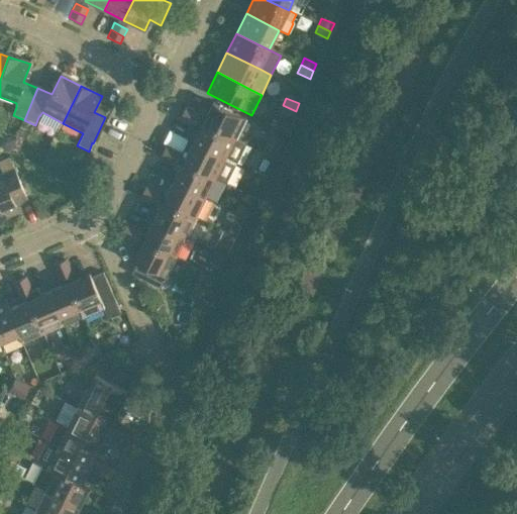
[(196,121),(202,124),(234,140),(244,120),(212,104),(208,111),(199,107),(196,113),(192,111),(186,124),(190,126),(193,127),(196,121)]
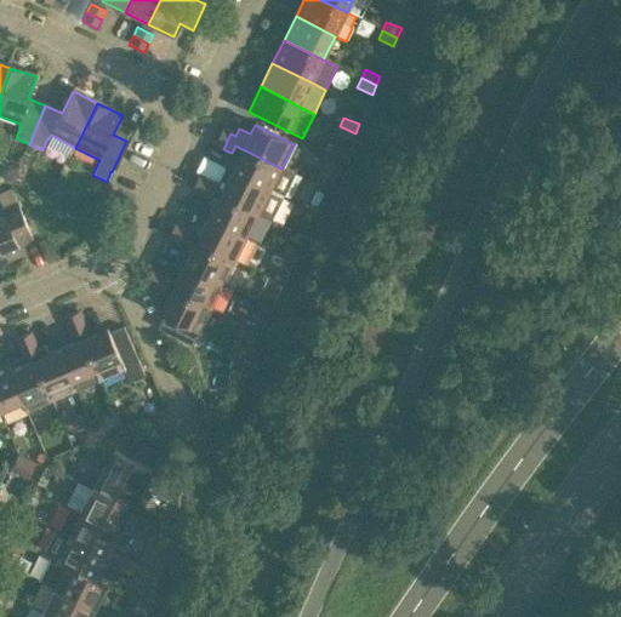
[(352,142),(355,133),(340,126),(336,135),(352,142)]
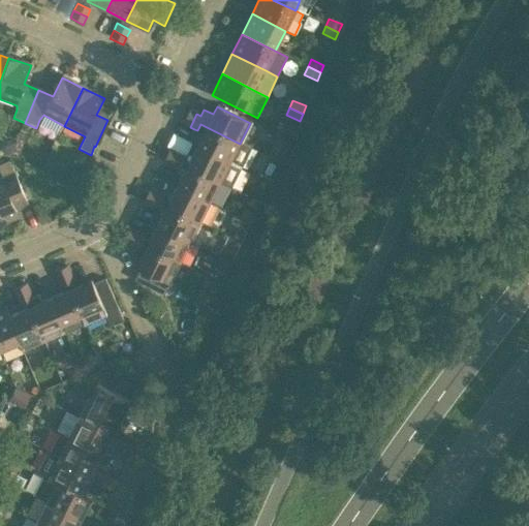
[(183,123),(190,127),(196,114),(189,111),(183,123)]
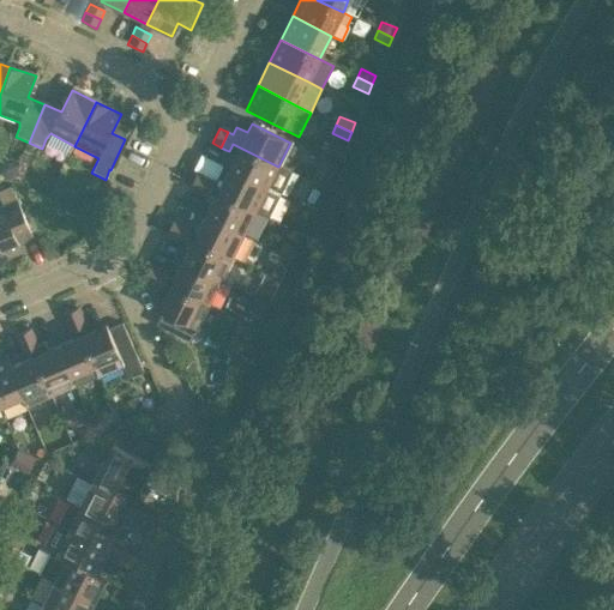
[(331,143),(326,155),(338,159),(343,148),(331,143)]
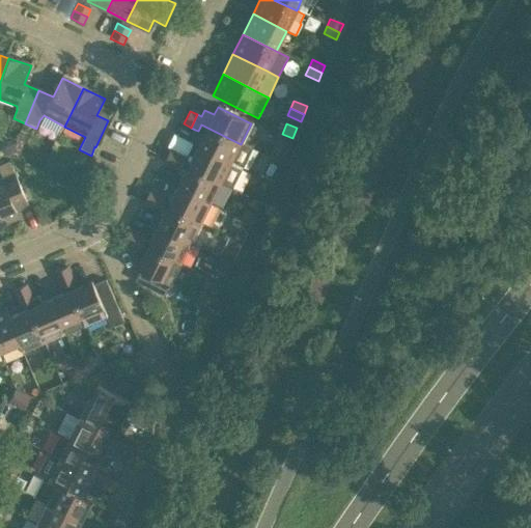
[(251,149),(241,144),(207,128),(201,124),(198,131),(195,130),(192,135),(201,140),(197,147),(230,164),(242,170),(251,149)]
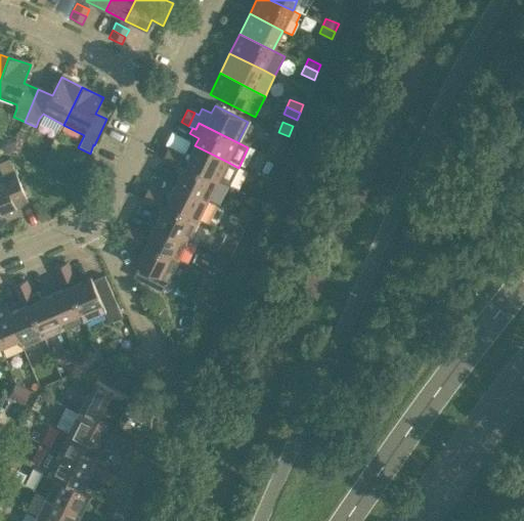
[(287,144),(274,138),(266,156),(278,162),(287,144)]
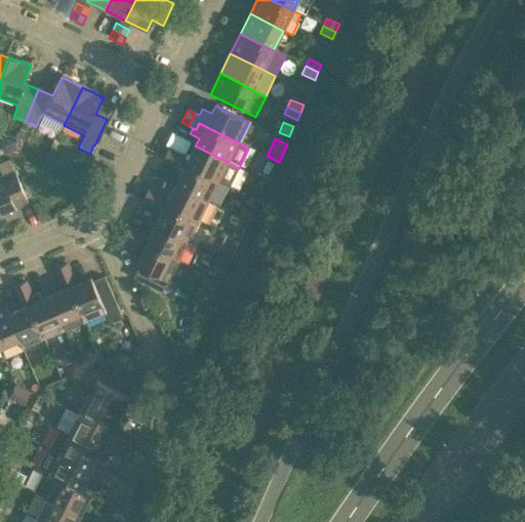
[(7,139),(1,142),(0,144),(0,149),(8,153),(12,143),(7,139)]
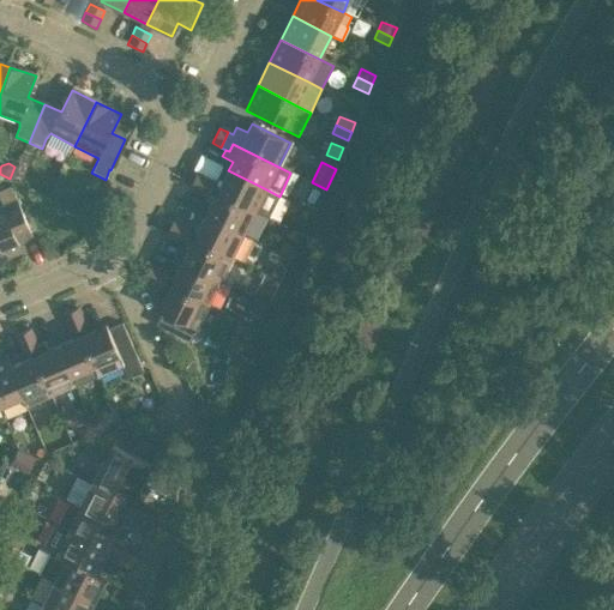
[(280,197),(266,189),(228,170),(216,194),(256,213),(269,219),(280,197)]
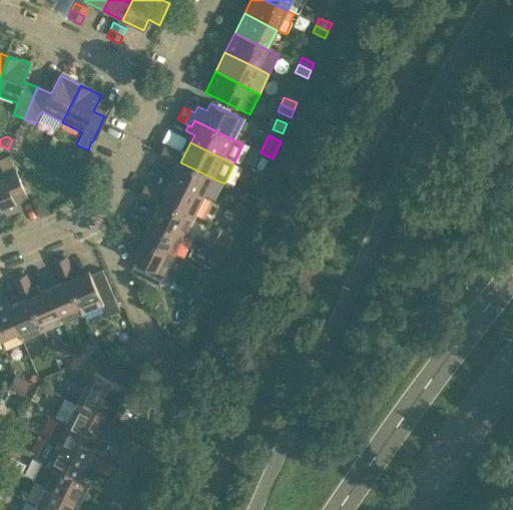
[(165,161),(171,149),(164,145),(158,158),(165,161)]
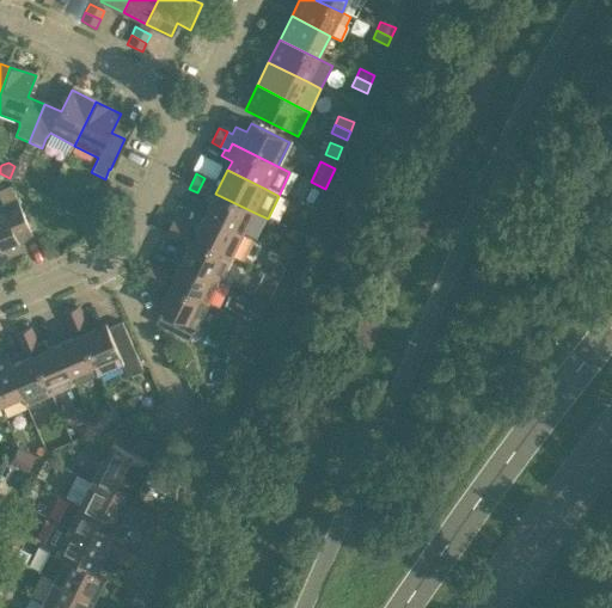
[(204,178),(197,192),(206,197),(213,183),(204,178)]
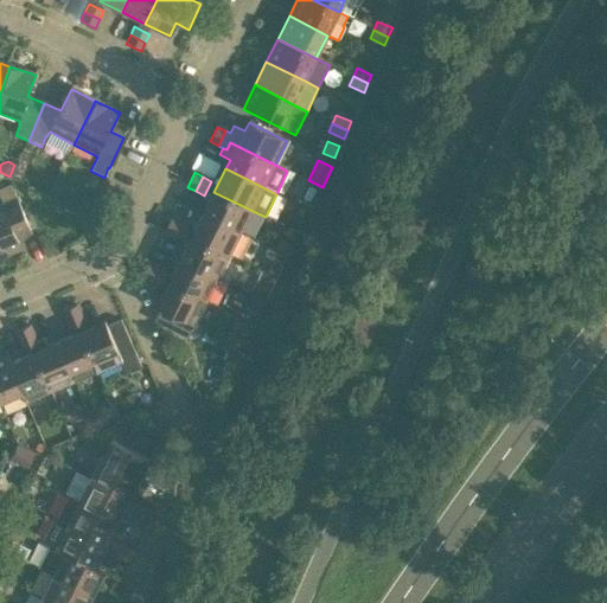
[(31,233),(26,222),(11,186),(0,190),(0,200),(2,206),(0,206),(0,260),(21,250),(17,239),(31,233)]
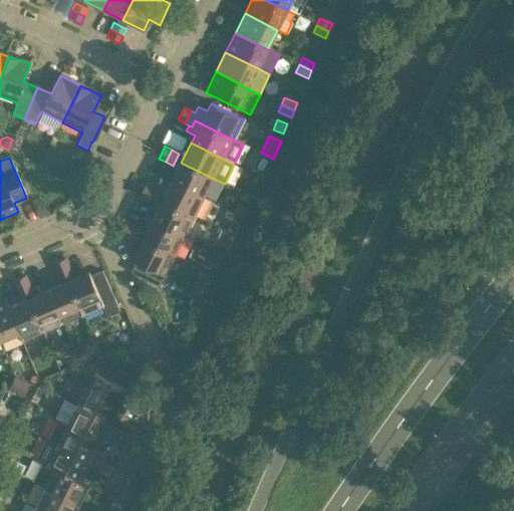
[(204,198),(214,179),(181,163),(172,182),(204,198)]
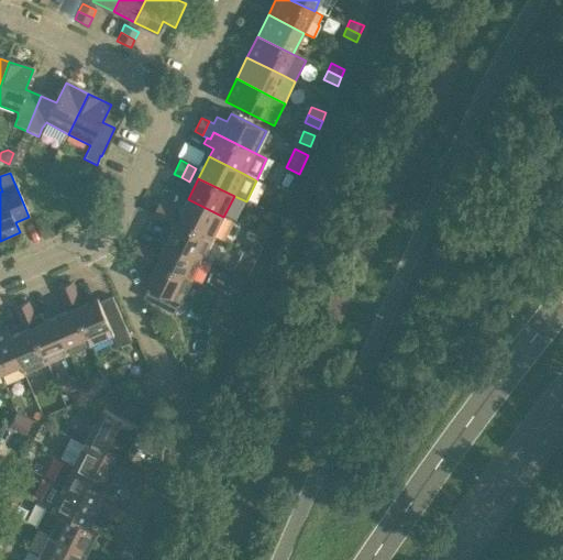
[(212,238),(223,217),(188,199),(177,220),(212,238)]
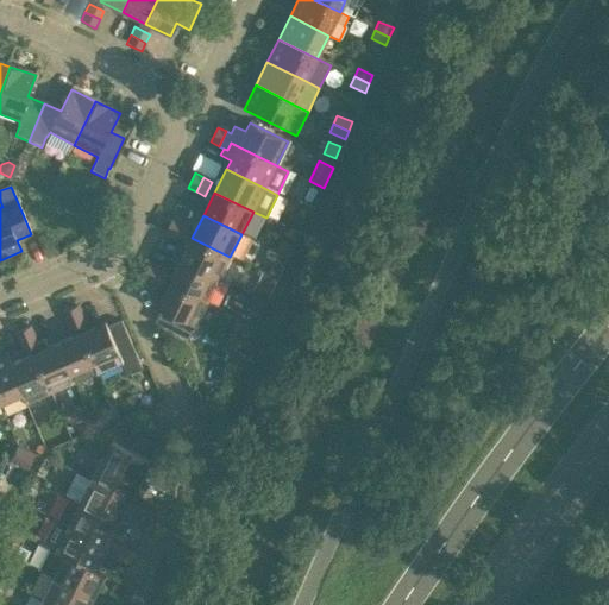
[(164,234),(173,238),(181,224),(171,219),(164,234)]
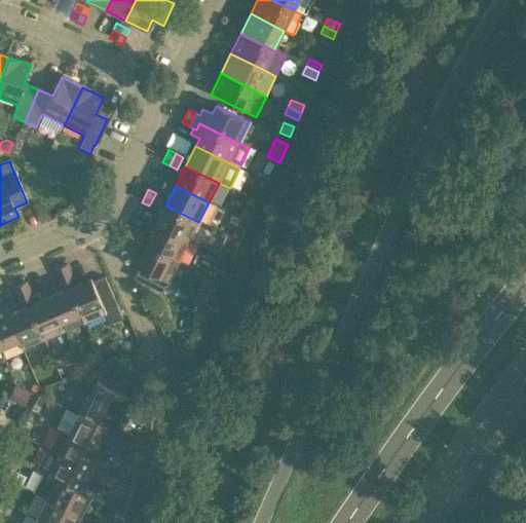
[(163,196),(156,193),(149,206),(157,210),(163,196)]
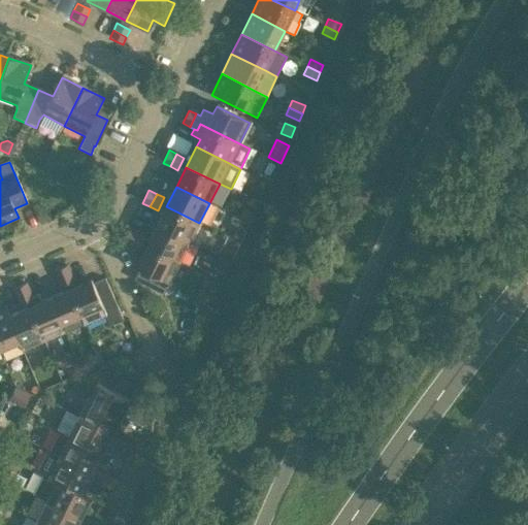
[(246,208),(253,212),(258,203),(251,199),(246,208)]
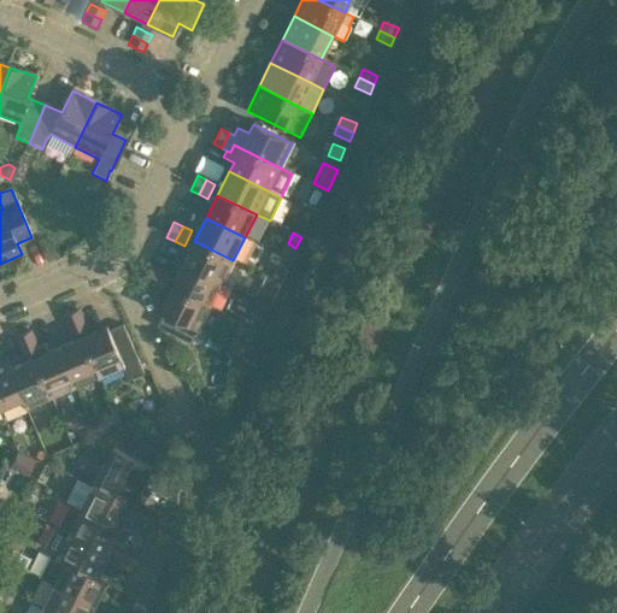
[(194,241),(182,265),(222,284),(233,260),(194,241)]
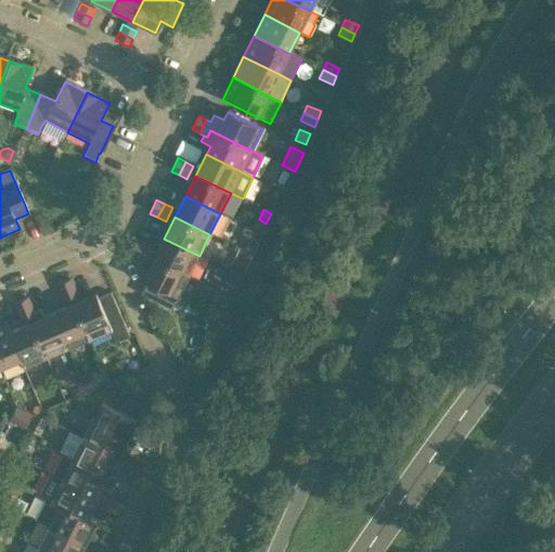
[(189,277),(199,256),(164,239),(156,255),(150,252),(147,256),(189,277)]
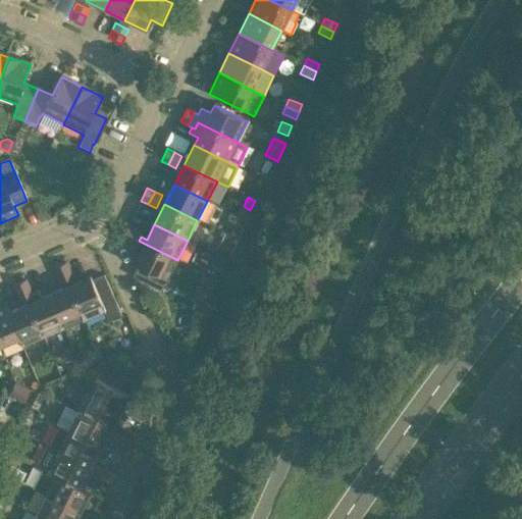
[(121,240),(128,244),(135,230),(127,227),(121,240)]
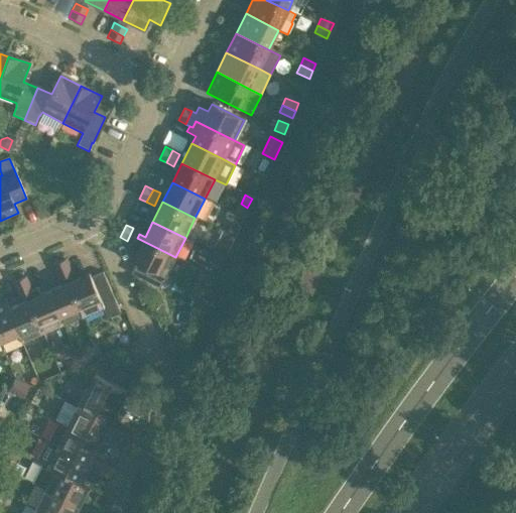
[(140,232),(133,228),(127,241),(134,244),(135,242),(137,238),(139,234),(140,232)]
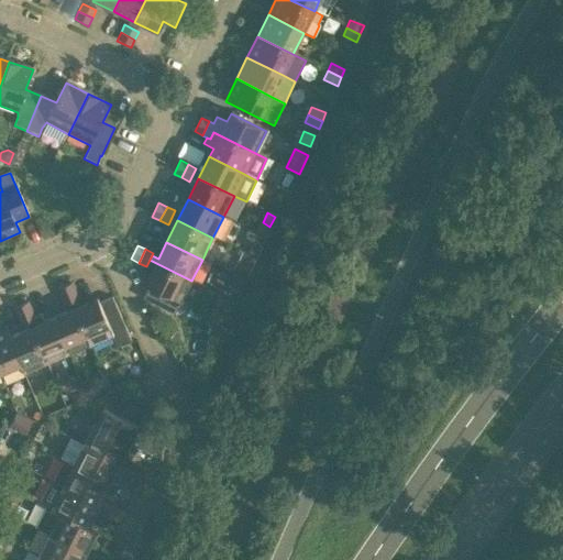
[(255,264),(242,256),(233,274),(246,282),(255,264)]
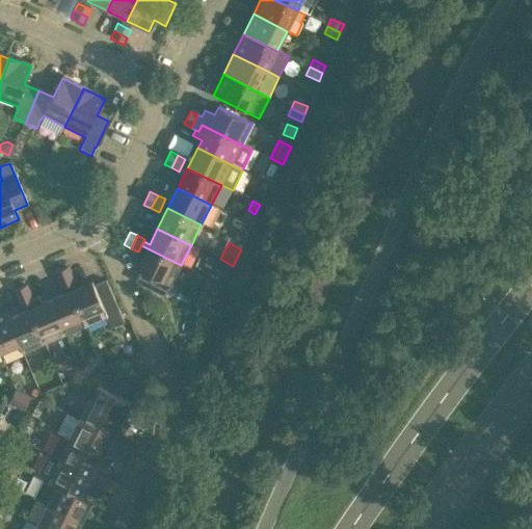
[(164,297),(181,265),(141,245),(139,249),(145,253),(136,269),(140,271),(135,283),(164,297)]
